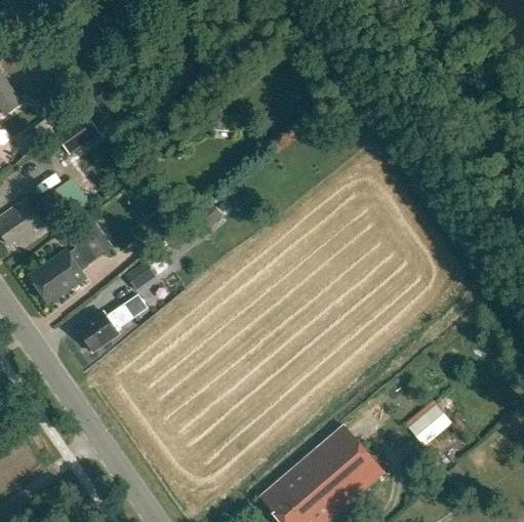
[(0,115),(1,117),(21,103),(0,73),(0,115)]
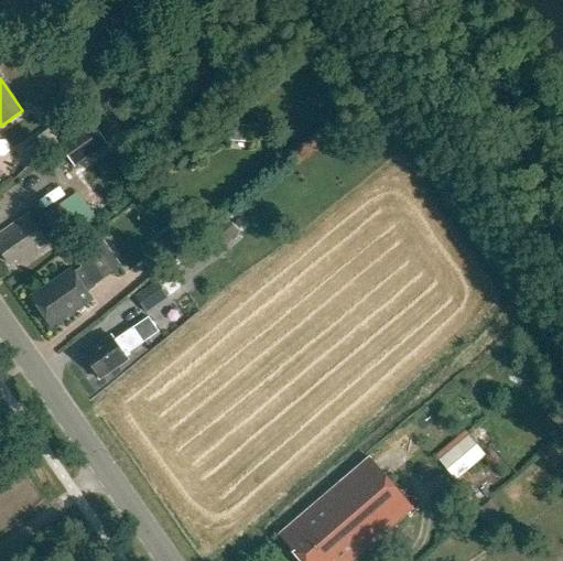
[(89,121),(56,144),(72,166),(105,143),(89,121)]
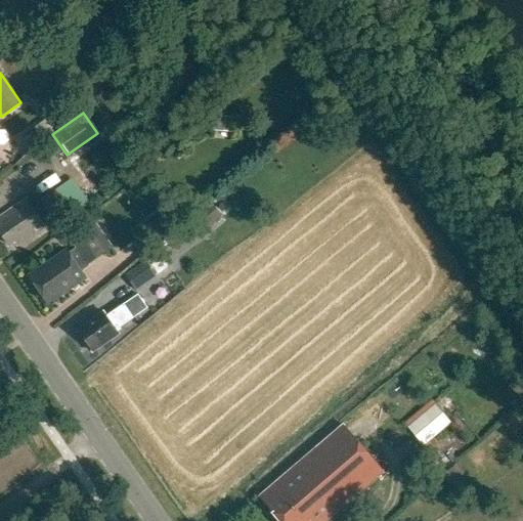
[(213,131),(232,131),(232,115),(213,115),(213,131)]
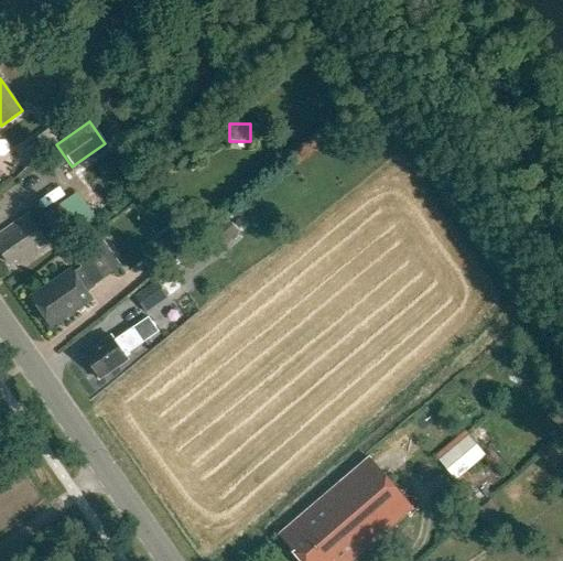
[(73,225),(60,204),(32,220),(28,214),(0,230),(0,252),(8,265),(14,261),(18,266),(50,245),(42,234),(53,226),(58,235),(73,225)]
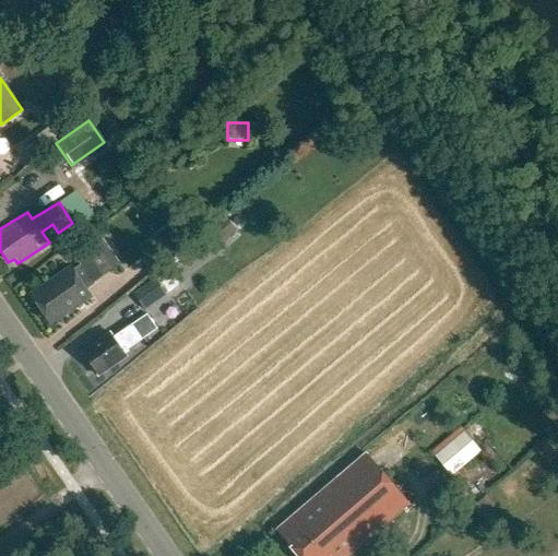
[(202,234),(213,247),(235,228),(224,215),(202,234)]
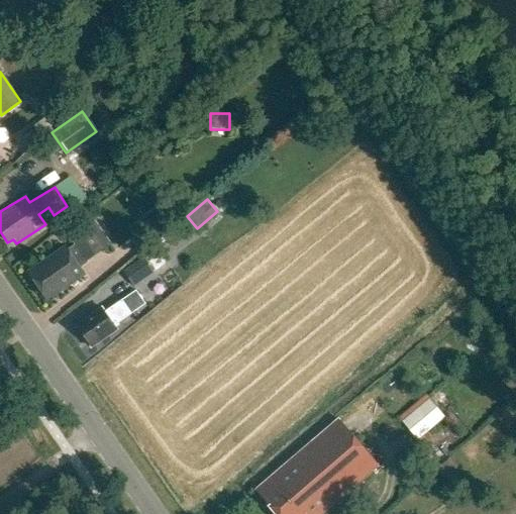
[(60,289),(61,291),(85,275),(80,268),(89,262),(87,259),(109,243),(89,212),(65,228),(75,242),(67,248),(65,245),(40,262),(42,265),(30,273),(46,298),(60,289)]
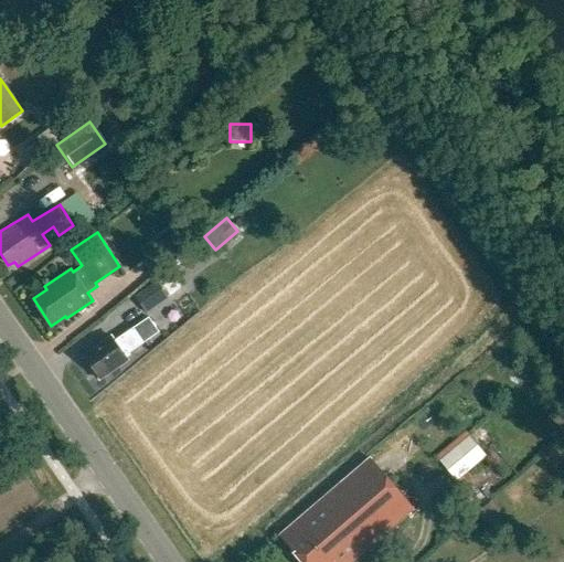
[(168,267),(155,276),(157,279),(167,295),(181,286),(168,267)]
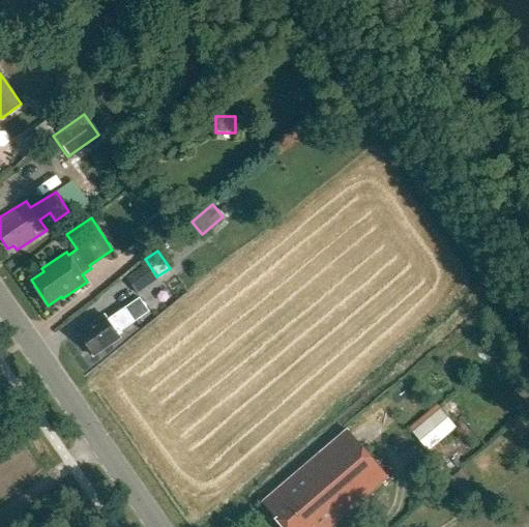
[(156,276),(147,262),(126,276),(138,292),(157,279),(156,276)]
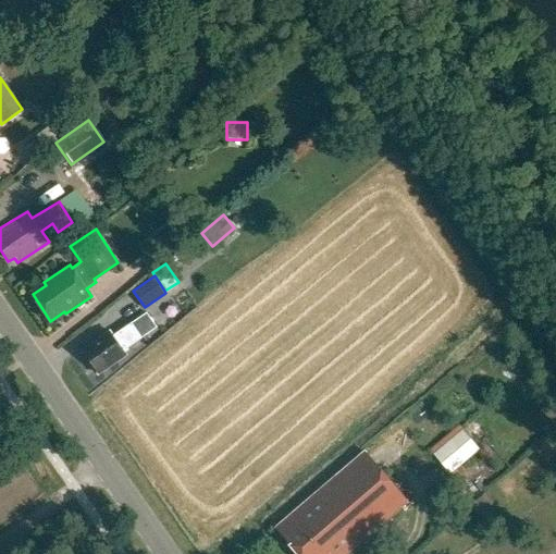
[(141,336),(132,321),(111,334),(108,330),(81,348),(97,372),(125,354),(123,349),(141,336)]
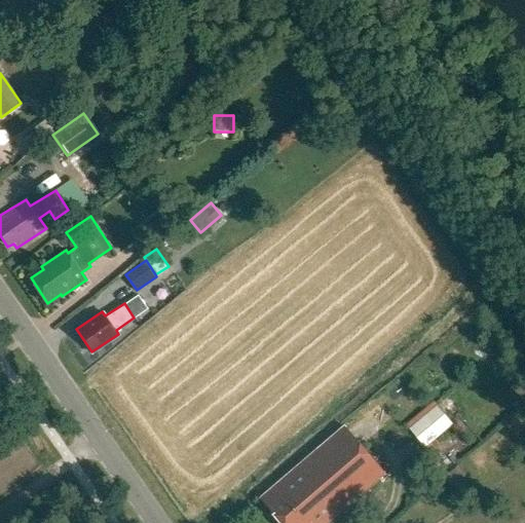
[(434,399),(406,423),(421,441),(450,417),(434,399)]
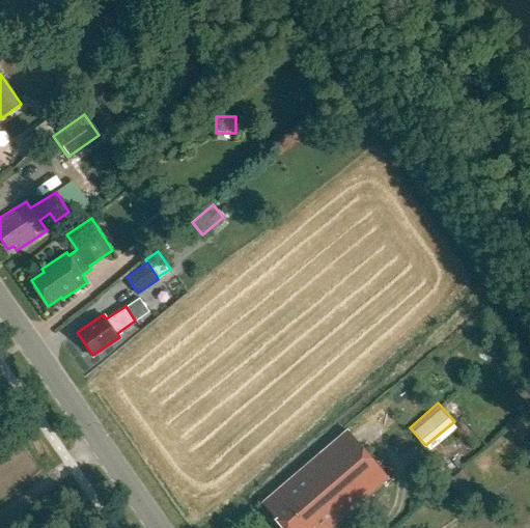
[(322,527),(324,526),(325,527),(328,527),(387,478),(346,431),(263,502),(284,527),(322,527)]
